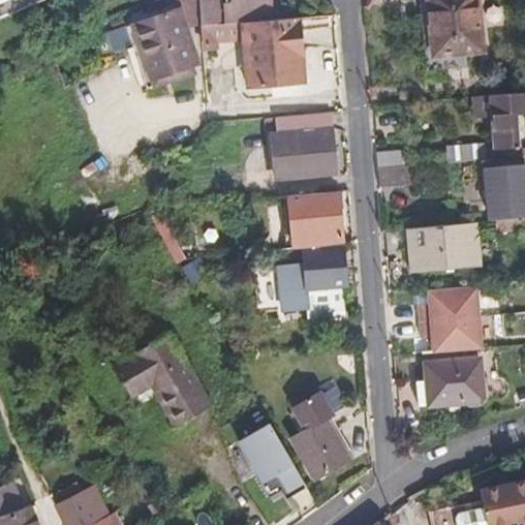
[(178,0),(181,7),(188,27),(201,23),(197,0),(178,0)]
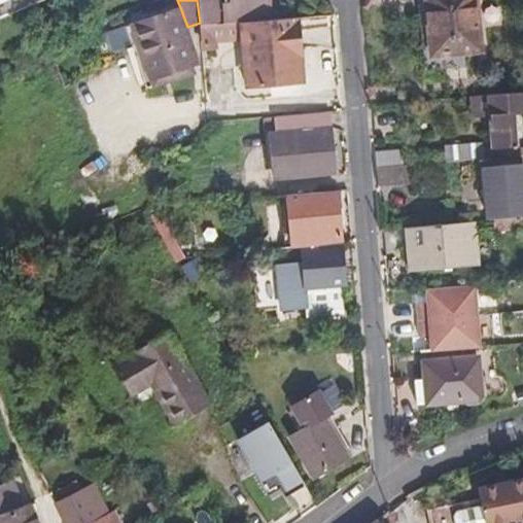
[(218,22),(216,0),(197,0),(200,23),(212,22),(218,22)]
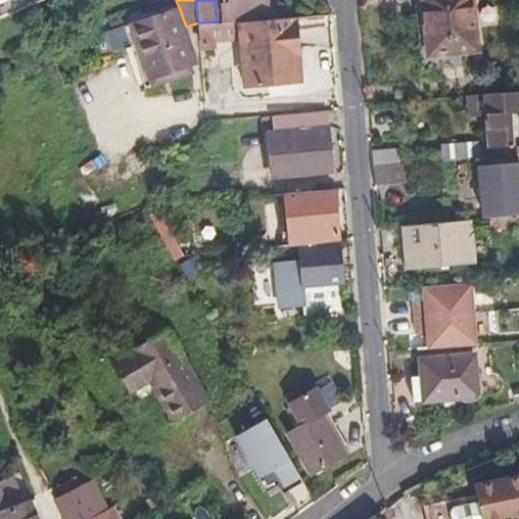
[(222,0),(223,20),(237,19),(267,17),(265,0),(222,0)]
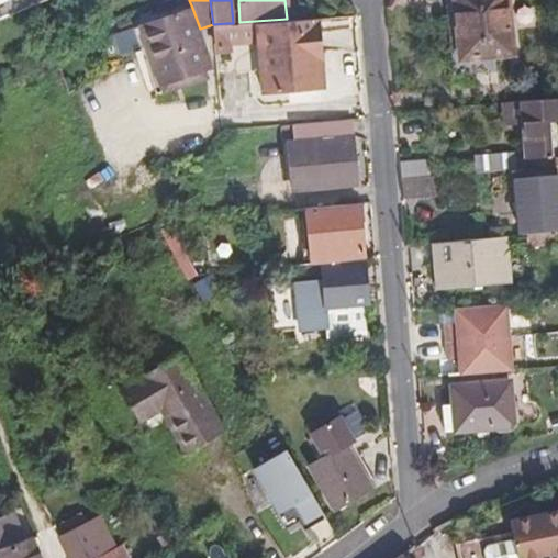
[(504,57),(519,56),(512,0),(449,0),(457,68),(505,64),(504,57)]
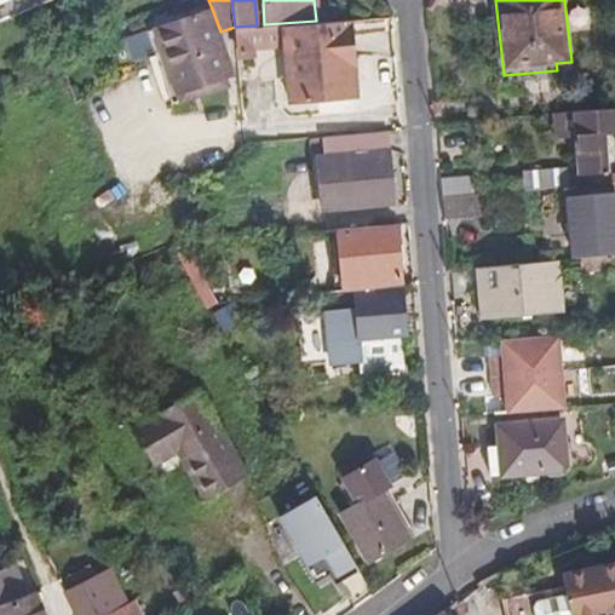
[(211,34),(220,32),(212,9),(148,32),(157,59),(153,61),(165,96),(171,93),(173,103),(229,84),(211,34)]
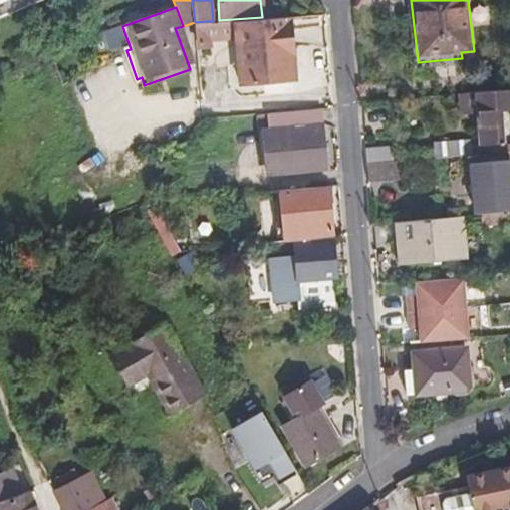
[(290,47),(288,15),(262,17),(233,19),(235,43),(237,63),(245,62),(247,80),(274,78),(273,68),(286,67),(284,47),(290,47)]
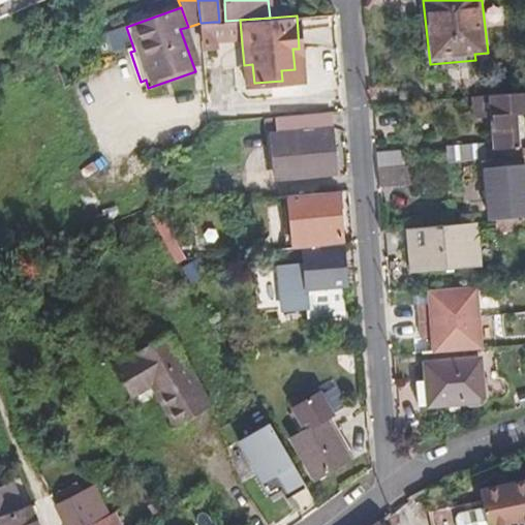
[(242,44),(240,20),(225,21),(219,22),(213,22),(215,47),(242,44)]
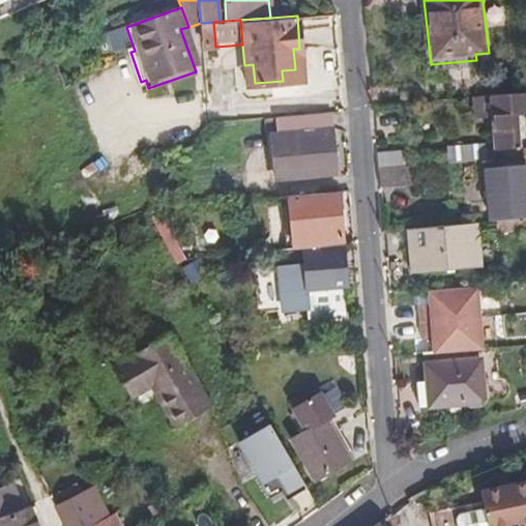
[(201,23),(203,51),(215,50),(215,47),(213,22),(201,23)]
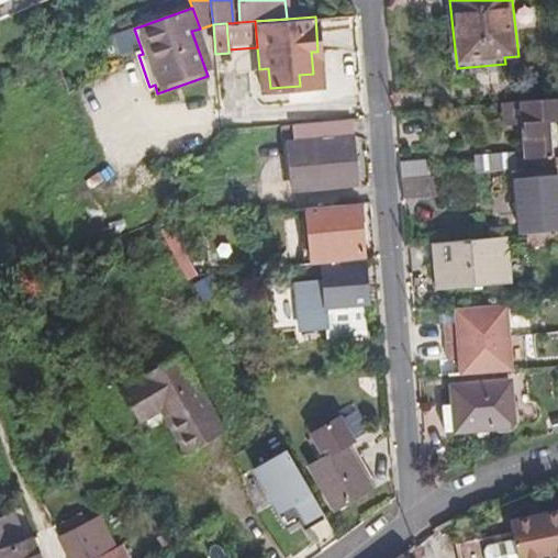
[(321,84),(317,52),(311,52),(313,74),(299,75),(300,86),(321,84)]
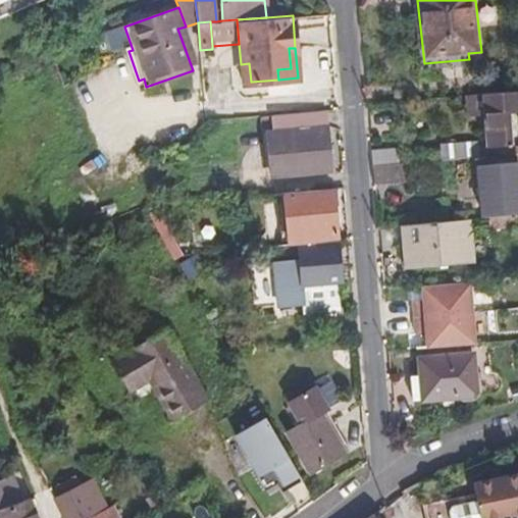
[(249,63),(241,64),(242,83),(251,82),(249,63)]
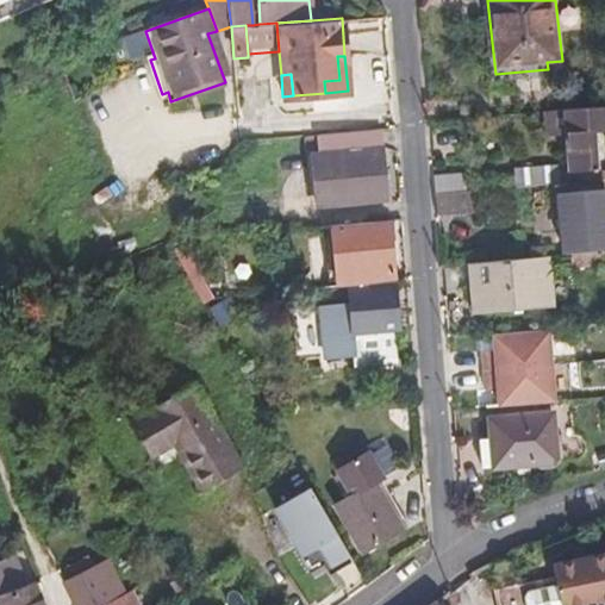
[(604,106),(555,110),(557,131),(574,130),(578,168),(594,167),(592,129),(604,128),(604,106)]
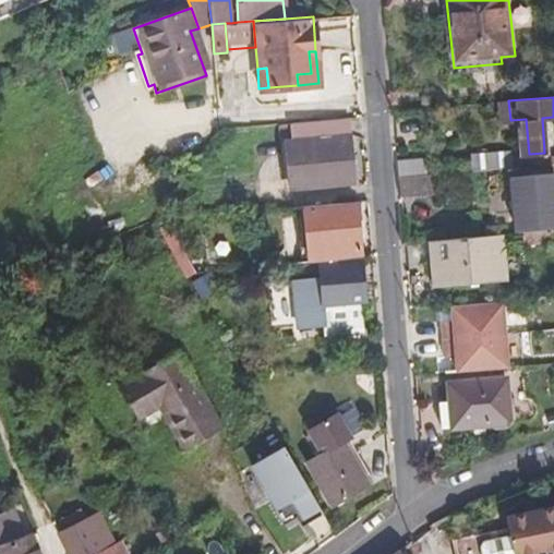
[(354,181),(349,119),(277,125),(279,140),(285,139),(289,188),(354,181)]
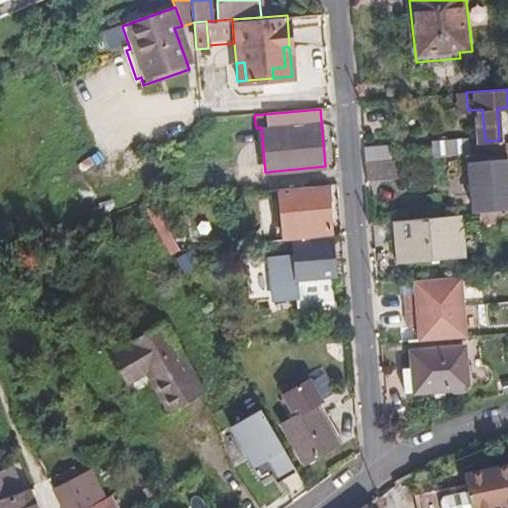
[(430,155),(469,152),(468,137),(429,140),(430,155)]
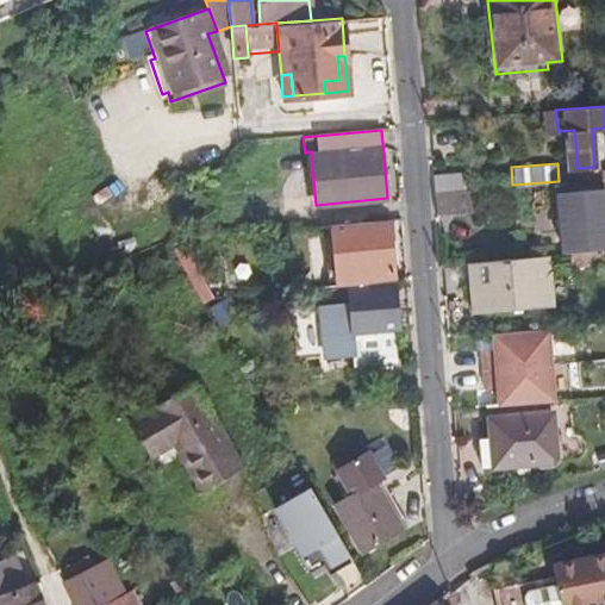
[(463,172),(432,174),(434,192),(465,189),(463,172)]
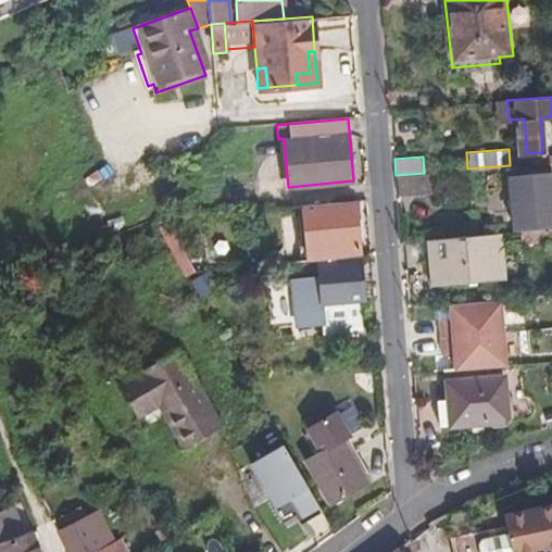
[(424,173),(396,175),(398,197),(426,195),(424,173)]
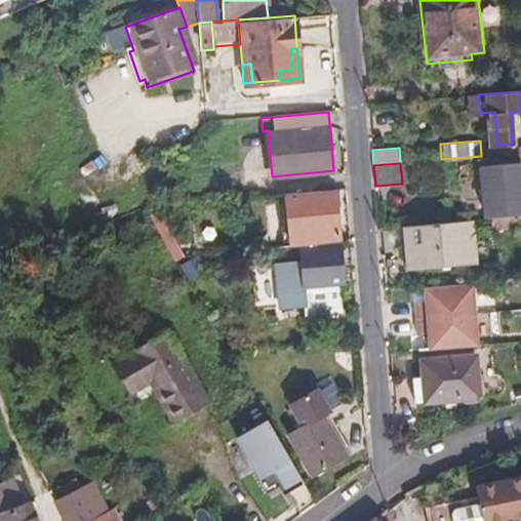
[(480,166),(484,216),(520,213),(520,175),(519,163),(480,166)]
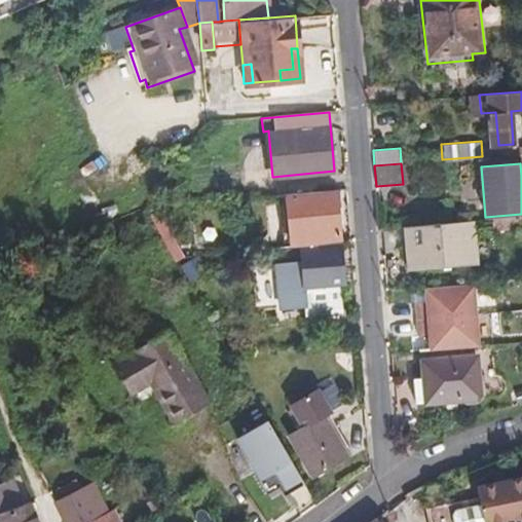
[(291,246),(318,244),(317,235),(341,233),(339,210),(342,210),(341,190),(286,195),(291,246)]
